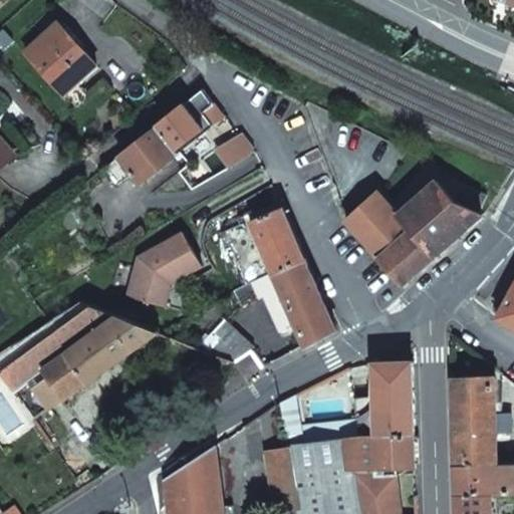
[(60,94),(91,66),(53,27),(23,55),(60,94)]
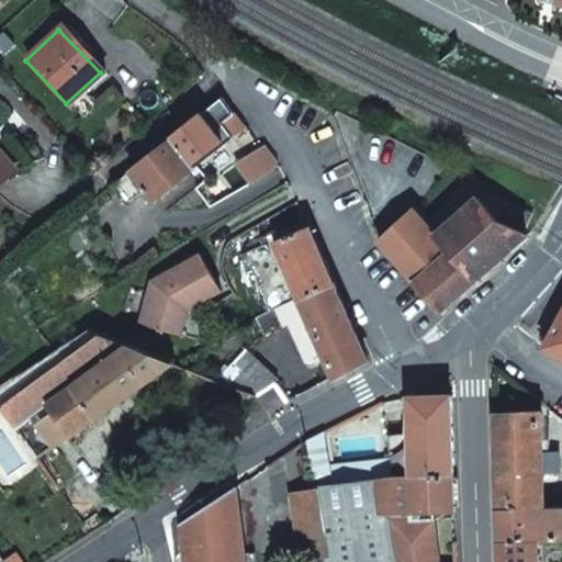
[(217,94),(169,134),(192,161),(221,139),(228,133),(229,134),(242,124),(217,94)]
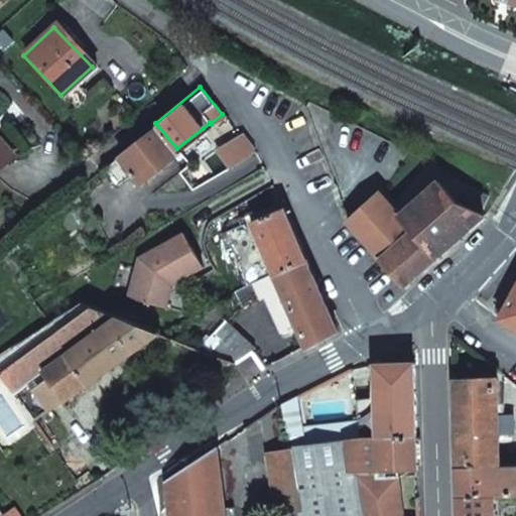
[(176,148),(155,123),(144,132),(102,166),(112,177),(127,165),(140,183),(179,152),(176,148)]
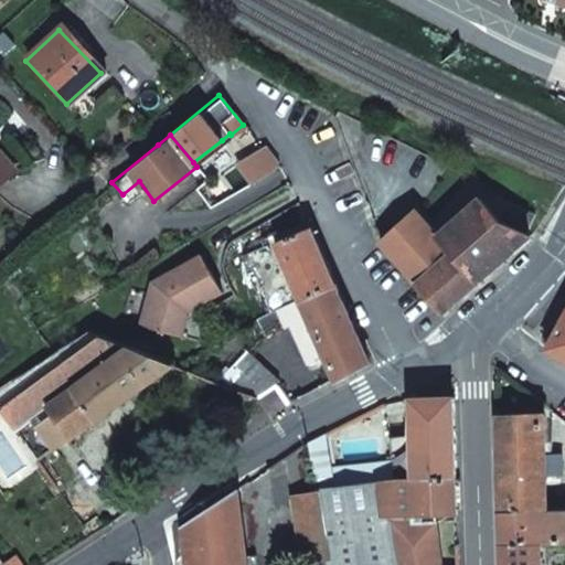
[(0,180),(19,166),(0,144),(0,180)]
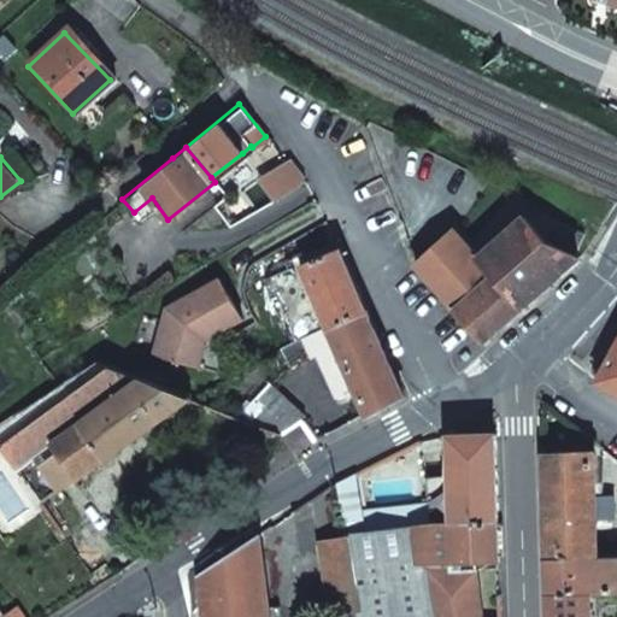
[(274,160),(264,169),(282,192),(293,183),(274,160)]
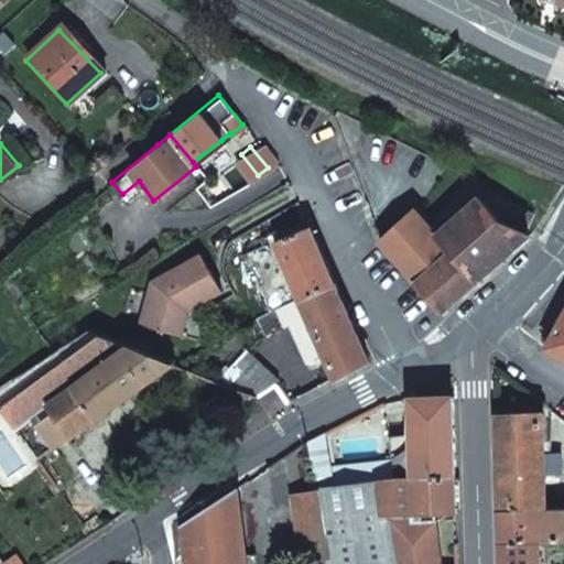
[(284,177),(278,167),(259,177),(268,194),(286,183),(284,177)]
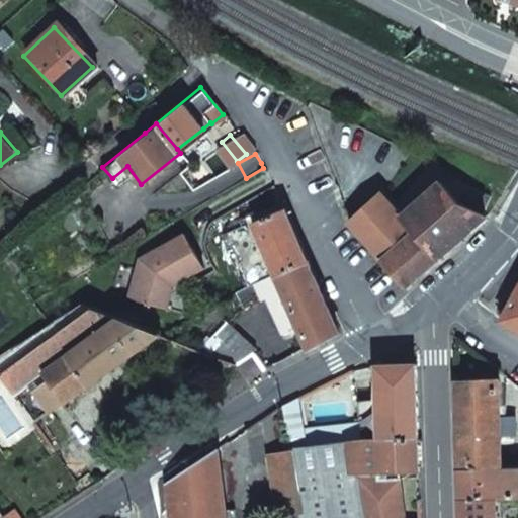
[(448,171),(404,212),(408,218),(440,255),(486,214),(482,211),(457,197),(466,182),(448,171)]
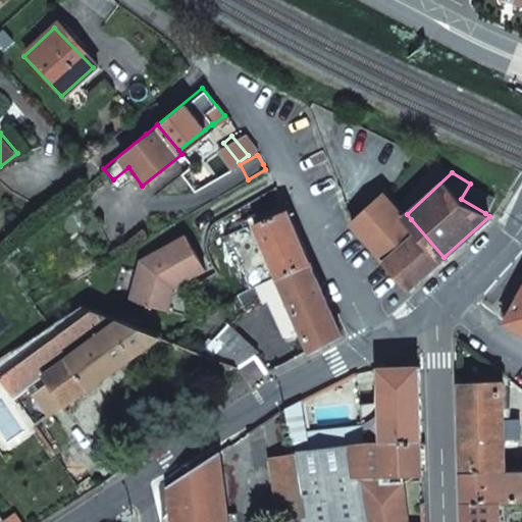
[(496,197),(470,184),(461,199),(485,213),(496,197)]
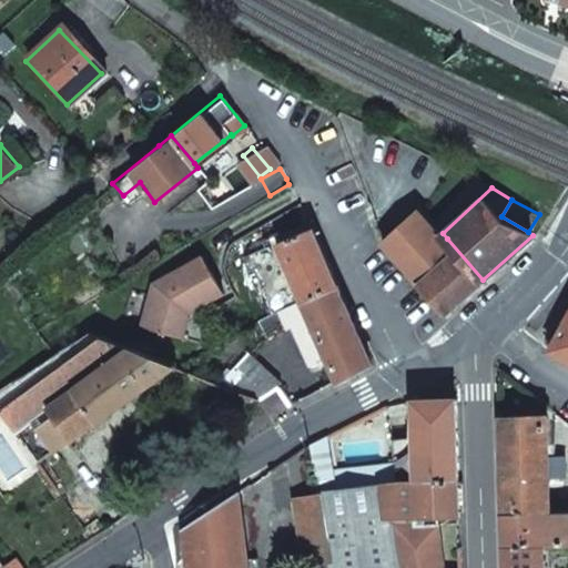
[(447,312),(483,280),(447,239),(443,233),(437,226),(427,215),(421,210),(385,241),(401,259),(419,280),(447,312)]
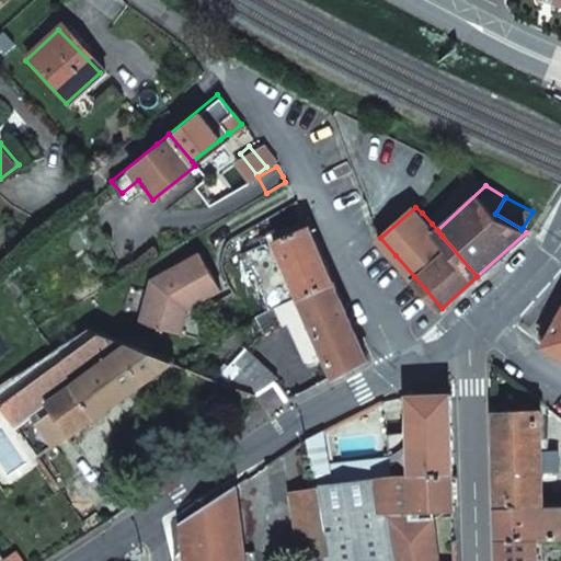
[(331,281),(307,224),(278,236),(273,238),(240,255),(266,312),(274,309),(297,297),(299,296),(308,292),(331,281)]
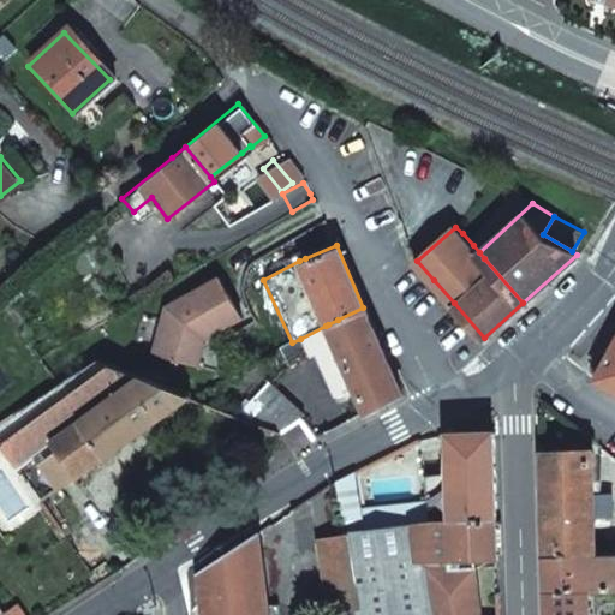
[(192,364),(201,336),(237,317),(215,278),(162,305),(149,351),(192,364)]
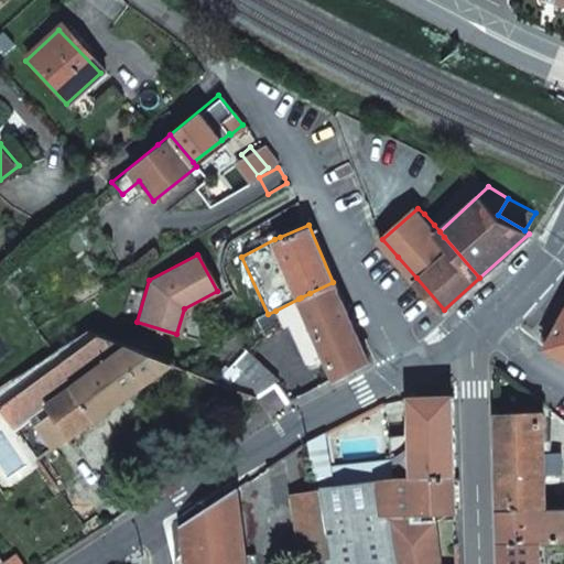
[(366,362),(333,282),(310,293),(301,297),(327,358),(325,358),(334,380),(366,362)]
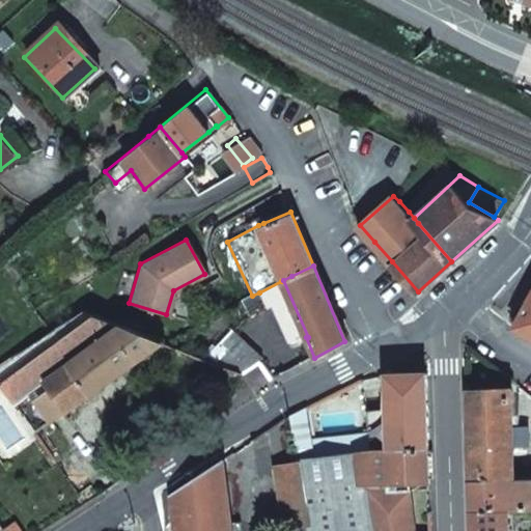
[(308,337),(283,280),(281,281),(259,292),(267,310),(272,307),(289,344),(306,337),(308,337)]
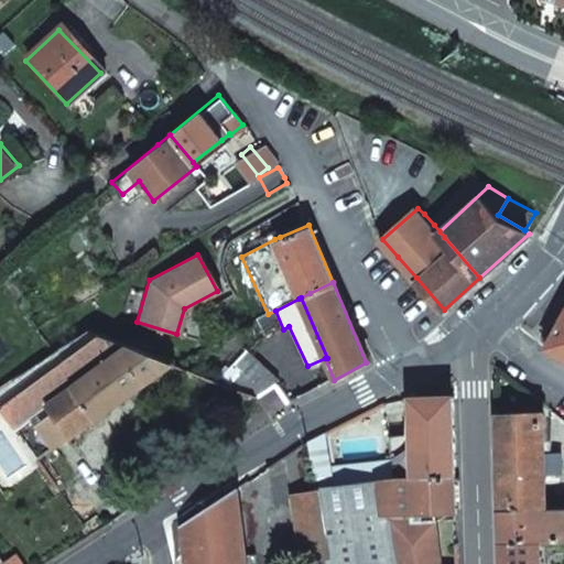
[(563,316),(545,350),(563,361),(563,316)]
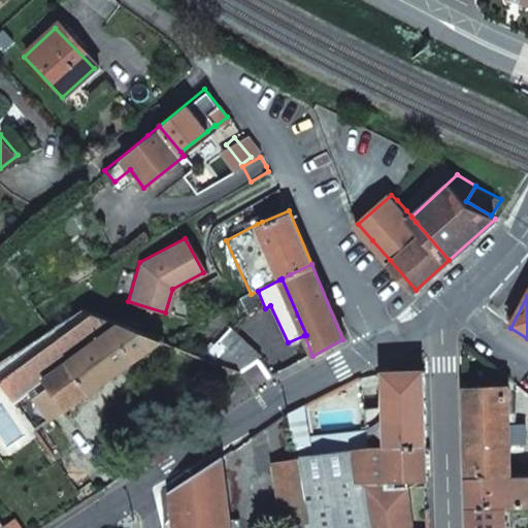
[(81,306),(48,328),(0,360),(0,381),(13,400),(43,378),(65,408),(164,338),(81,306)]
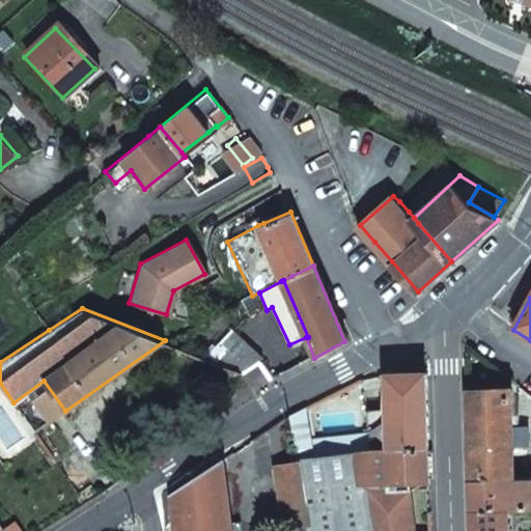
[(230,331),(205,356),(241,369),(256,358),(258,355),(230,331)]
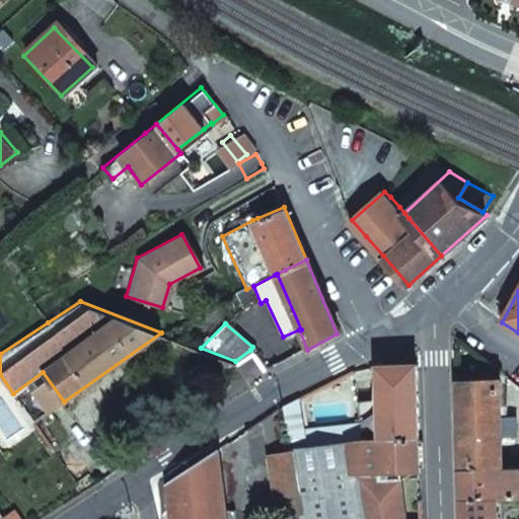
[(381,440),(420,439),(419,367),(380,368),(380,412),(381,440)]
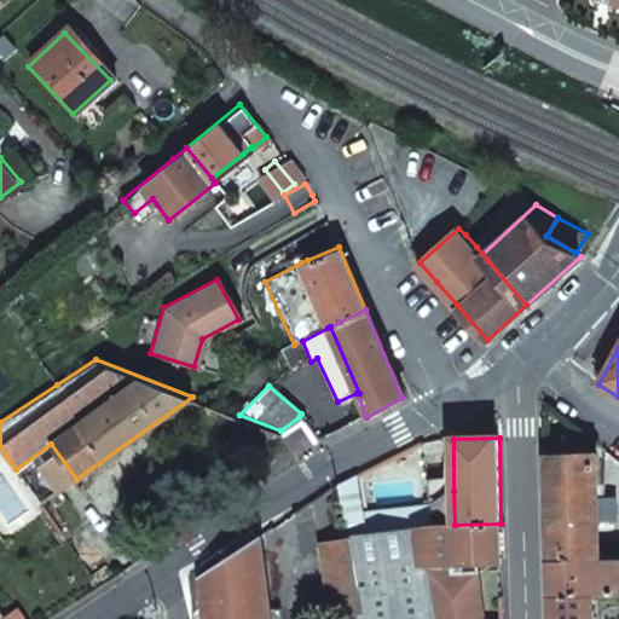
[(429,451),(424,443),(395,458),(386,463),(394,478),(415,466),(418,458),(429,451)]
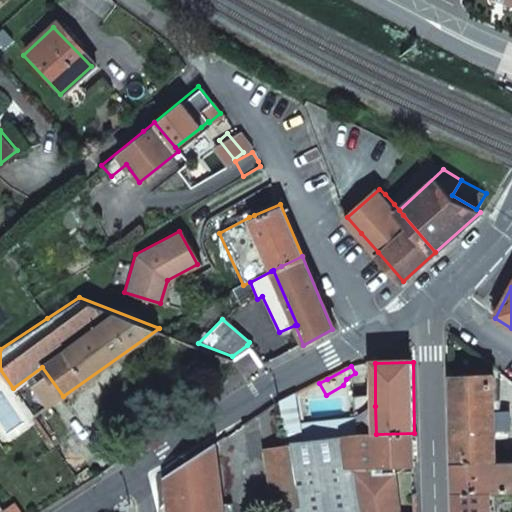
[(494,379),(452,379),(454,467),(496,466),(494,379)]
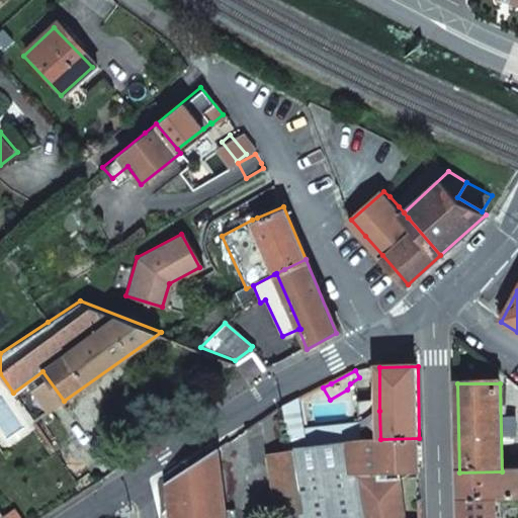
[(291,447),(362,440),(362,426),(341,427),(340,423),(306,424),(303,400),(285,408),(291,447)]
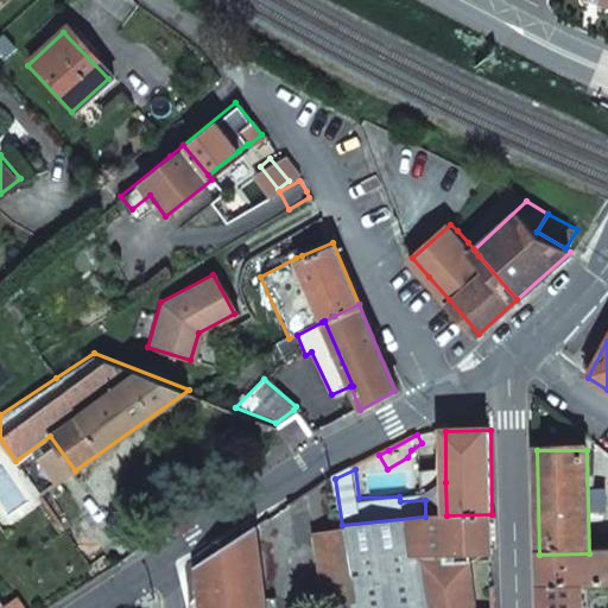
[(425,517),(447,515),(445,482),(424,482),(425,500),(425,517)]
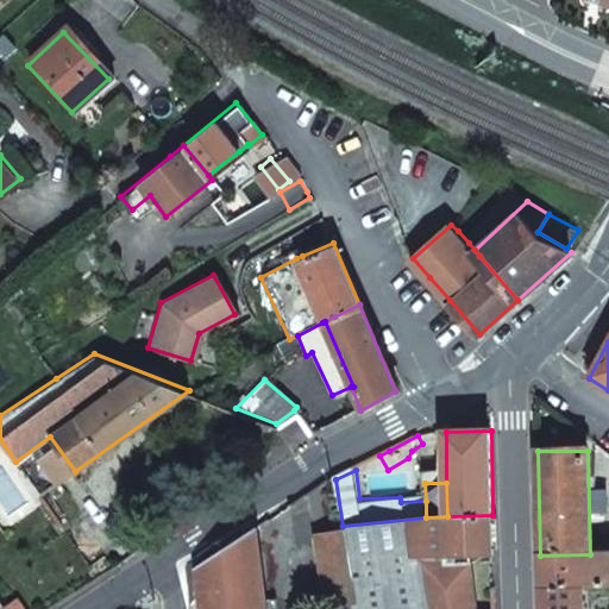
[(353,608),(408,608),(409,556),(469,556),(493,556),(493,515),(447,516),(426,518),(343,526),(344,532),(353,606),(353,608)]
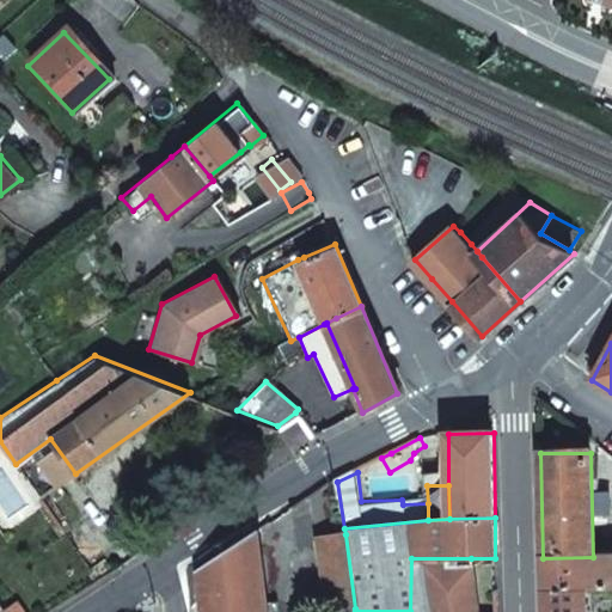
[(203,611),(280,611),(280,604),(267,605),(258,532),(199,569),(203,611)]
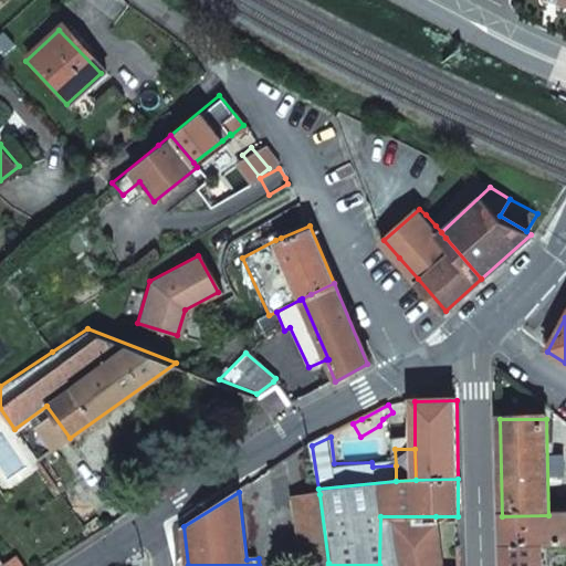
[(304,565),(328,563),(320,494),(295,498),(304,565)]
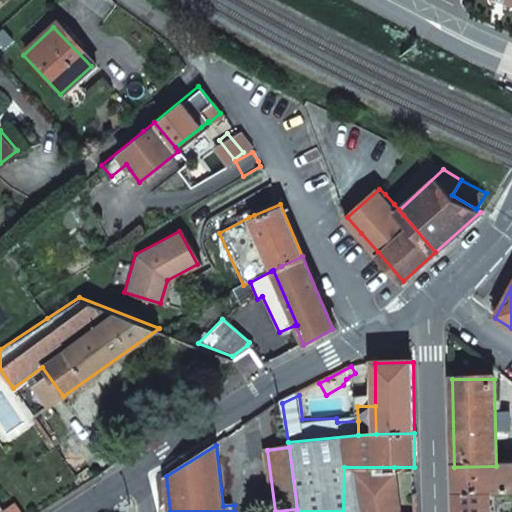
[(511,465),(496,466),(454,467),(455,495),(491,493),(511,492),(511,465)]
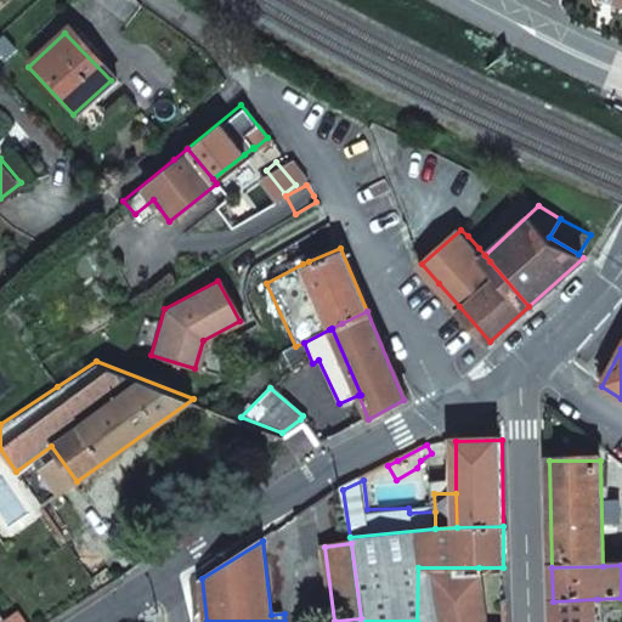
[(418,567),(417,621),(486,621),(479,567),(418,567)]
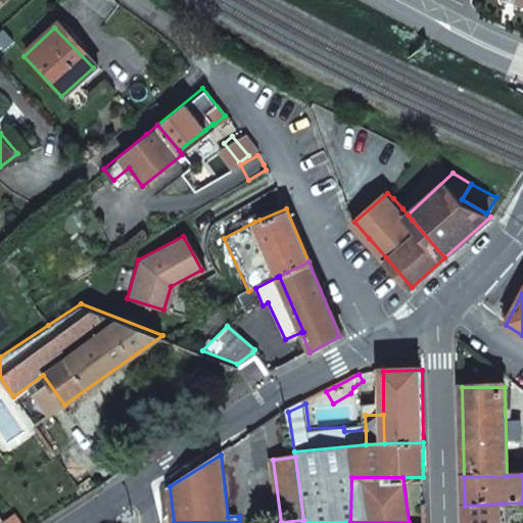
[(502,522),(502,504),(465,506),(464,522),(502,522)]
